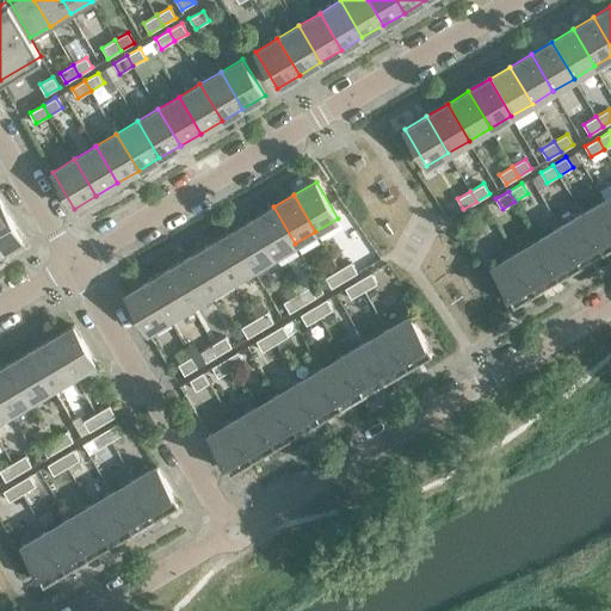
[(610,245),(610,211),(604,199),(581,213),(604,250),(610,245)]
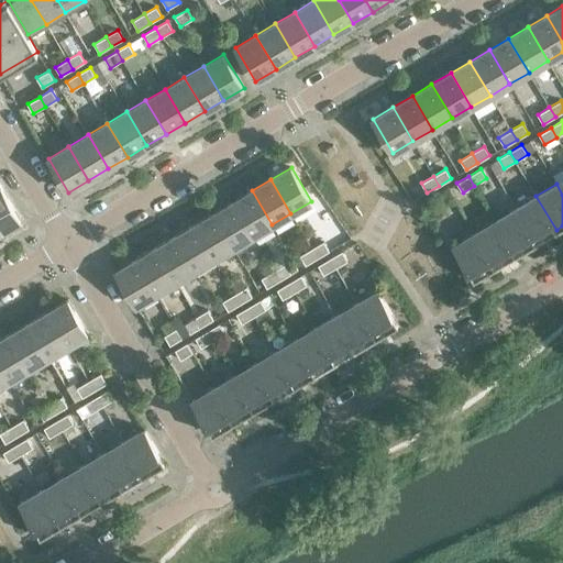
[(21,220),(1,186),(0,186),(0,228),(1,231),(21,220)]
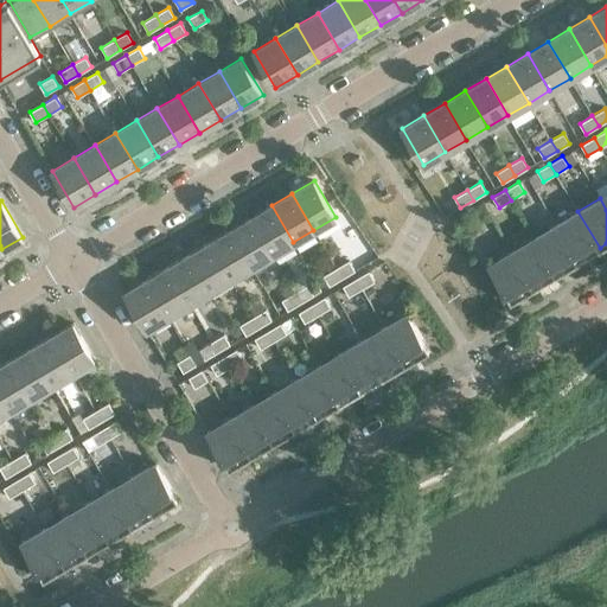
[(490,213),(484,203),(471,210),(477,221),(490,213)]
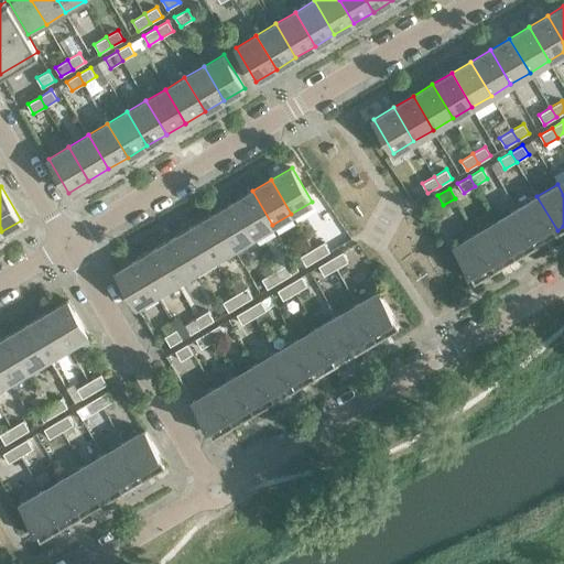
[(272,225),(252,191),(232,203),(252,237),(272,225)]
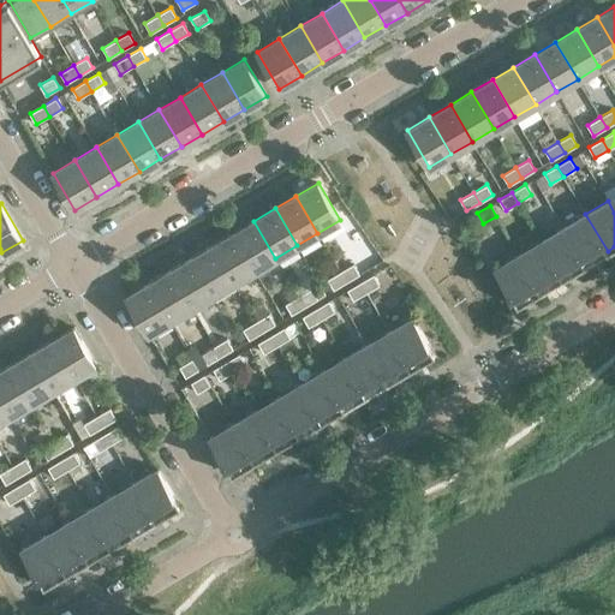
[(608,251),(585,214),(563,227),(585,264),(608,251)]
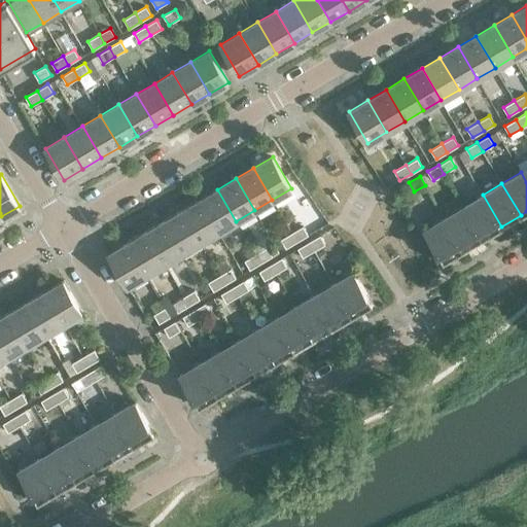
[(236,221),(217,189),(199,200),(218,232),(236,221)]
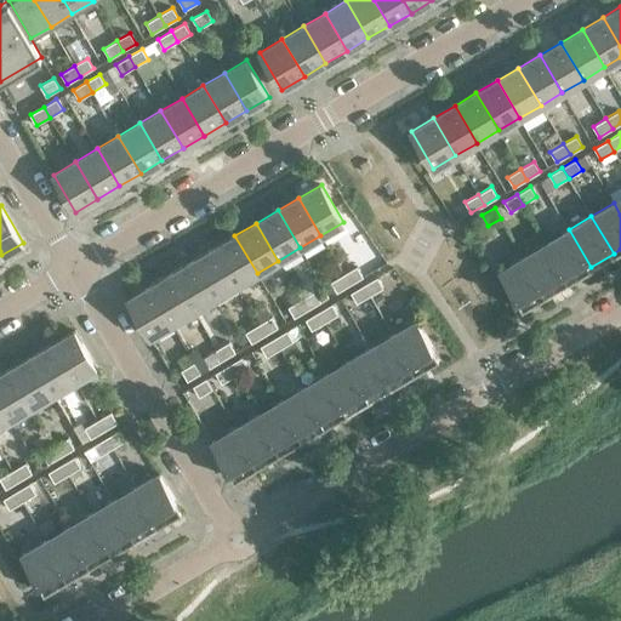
[(591,267),(569,229),(546,243),(569,280),(591,267)]
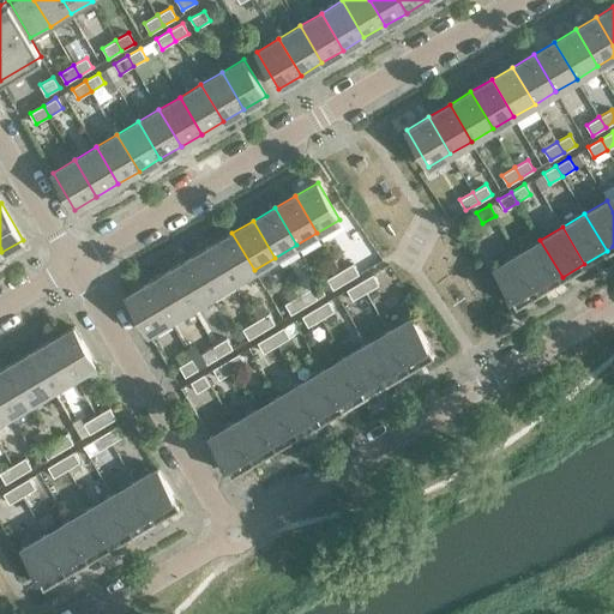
[(254,270),(232,233),(211,246),(233,283),(254,270)]
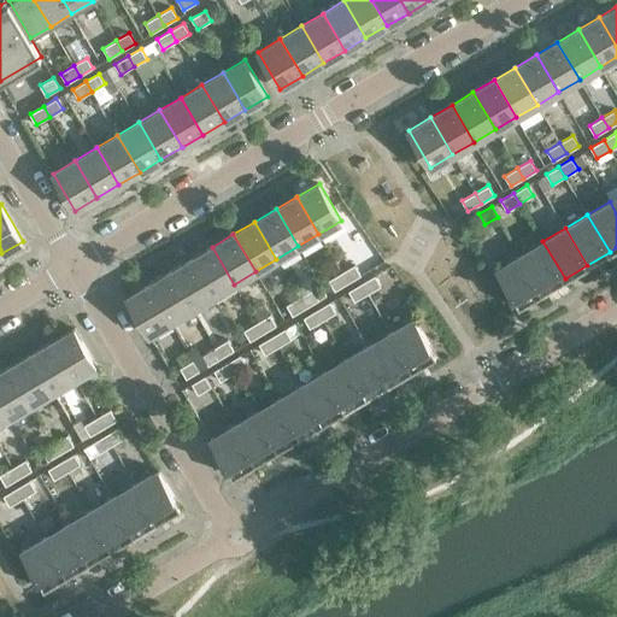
[(565,278),(542,241),(521,254),(542,292),(565,278)]
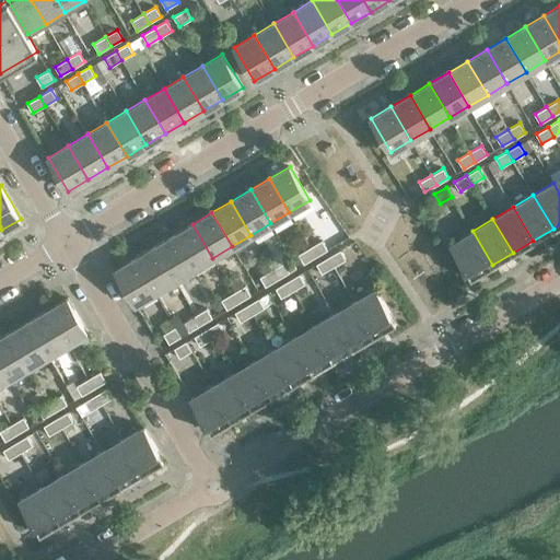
[(212,258),(193,224),(173,235),(194,269),(212,258)]
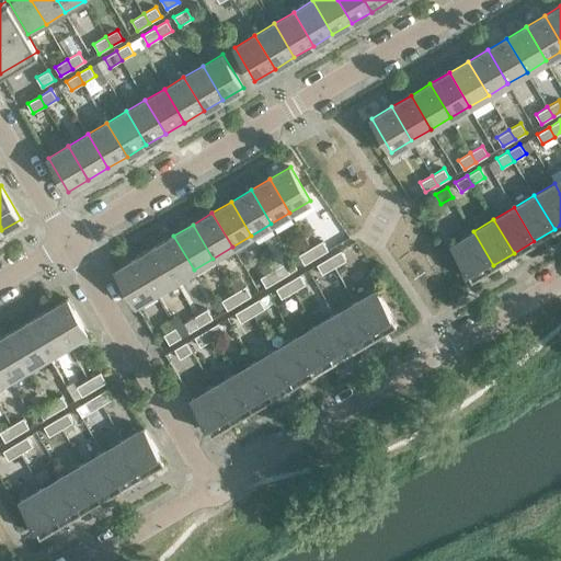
[(493,265),(473,231),(451,244),(472,278),(493,265)]
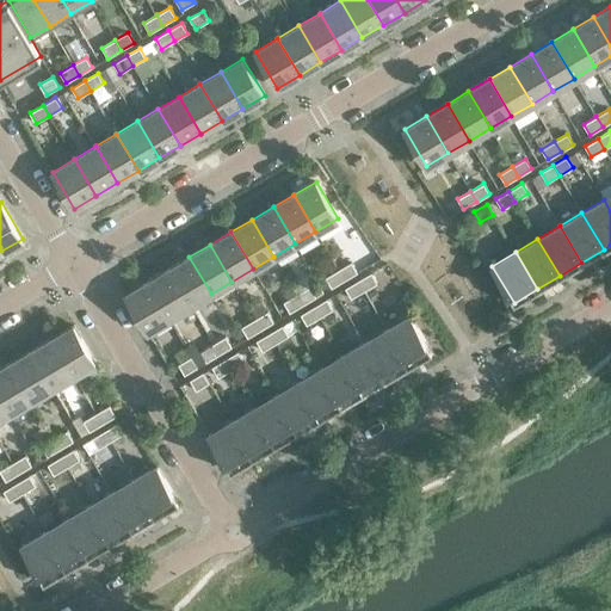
[(211,294),(189,257),(168,269),(190,306),(211,294)]
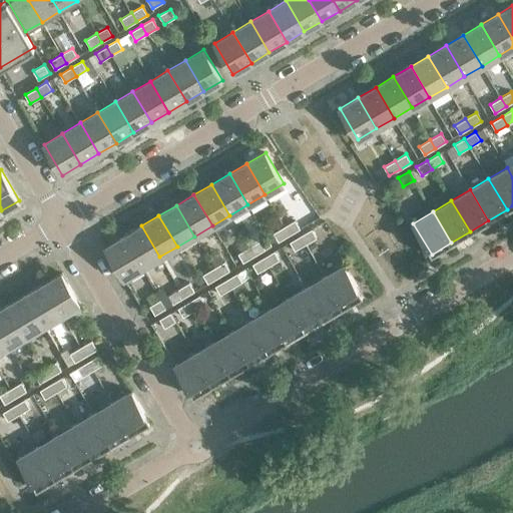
[(295,219),(284,226),(289,234),(300,228),(295,219)]
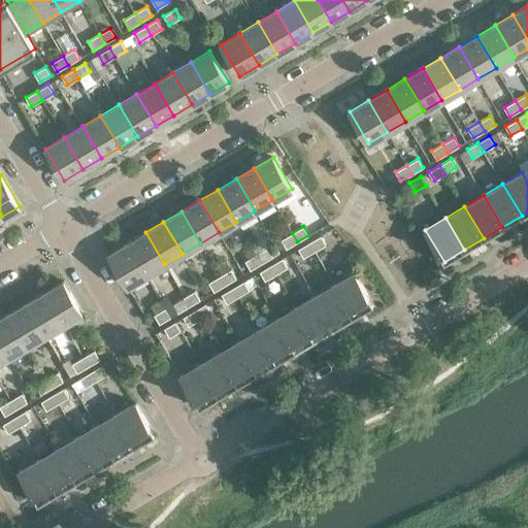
[(164,264),(145,232),(127,243),(146,275),(164,264)]
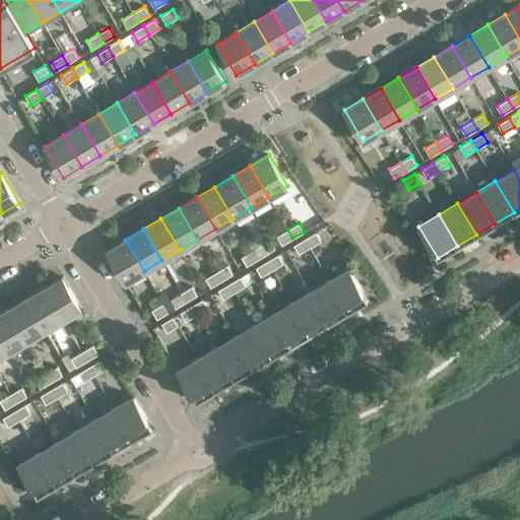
[(293,238),(287,230),(276,236),(282,245),(293,238)]
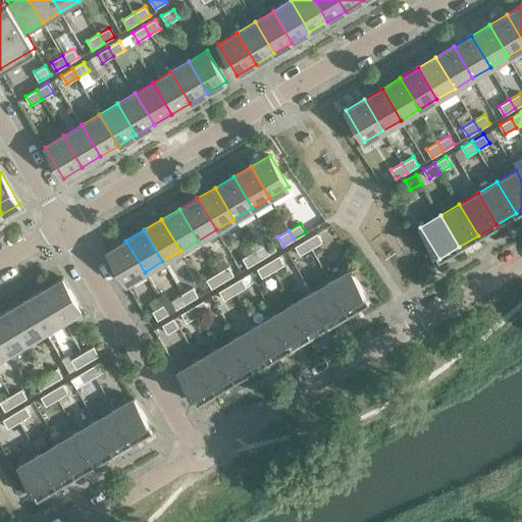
[(320,239),(317,232),(306,240),(311,249),(322,242),(320,239)]
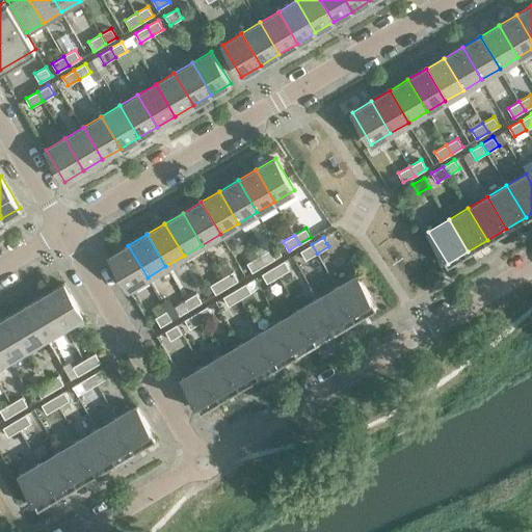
[(317,254),(312,244),(300,250),(306,260),(317,254)]
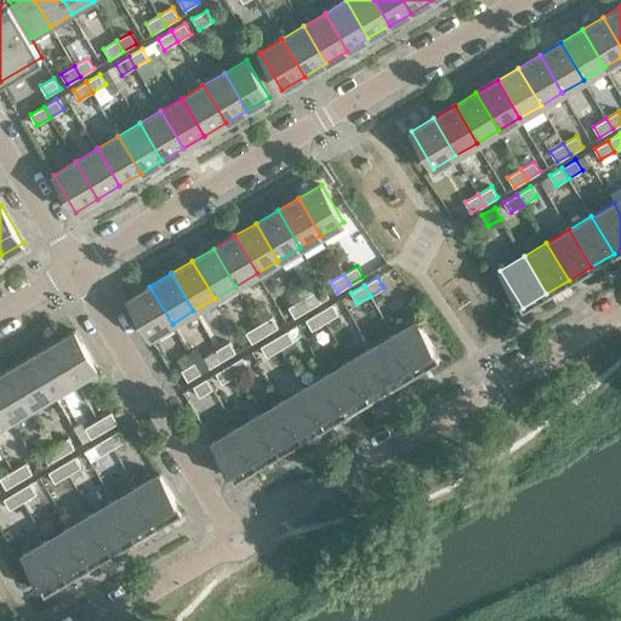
[(172,324),(149,286),(127,300),(149,337),(172,324)]
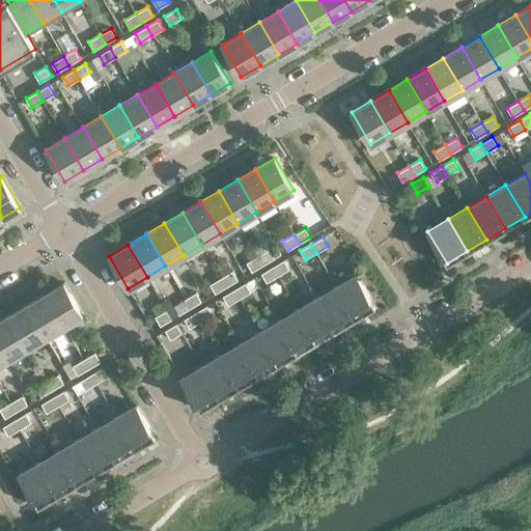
[(269,249),(257,255),(262,264),(274,258),(269,249)]
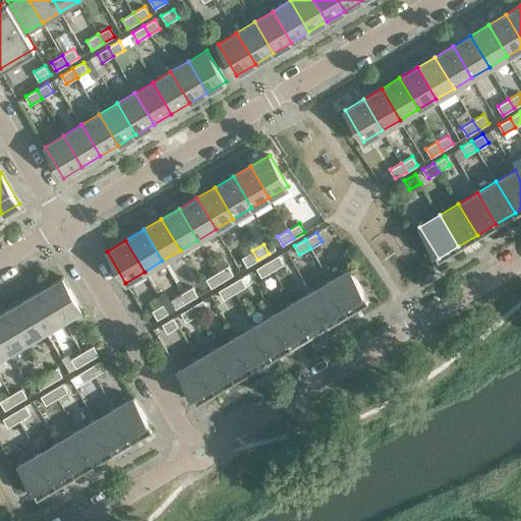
[(257,259),(252,250),(241,257),(246,267),(257,259)]
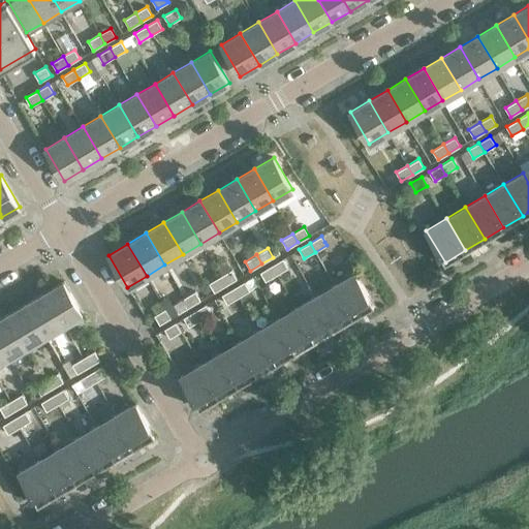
[(288,268),(283,258),(272,266),(277,275),(288,268)]
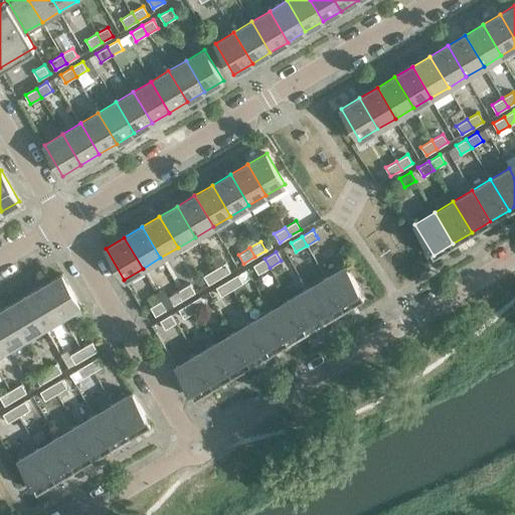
[(270,268),(265,259),(253,265),(259,274),(270,268)]
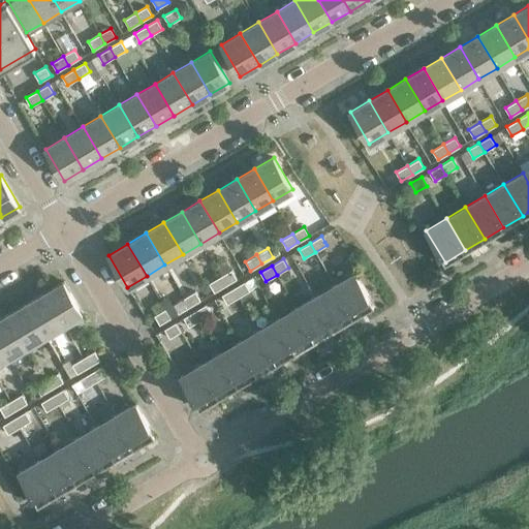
[(231,270),(220,276),(225,285),(237,279),(231,270)]
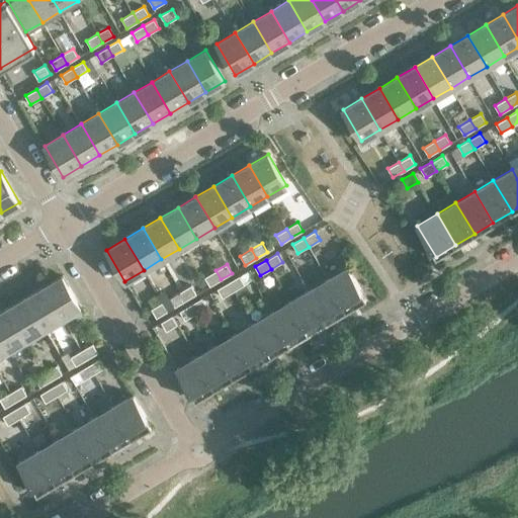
[(347,267),(328,278),(346,310),(366,298),(347,267)]
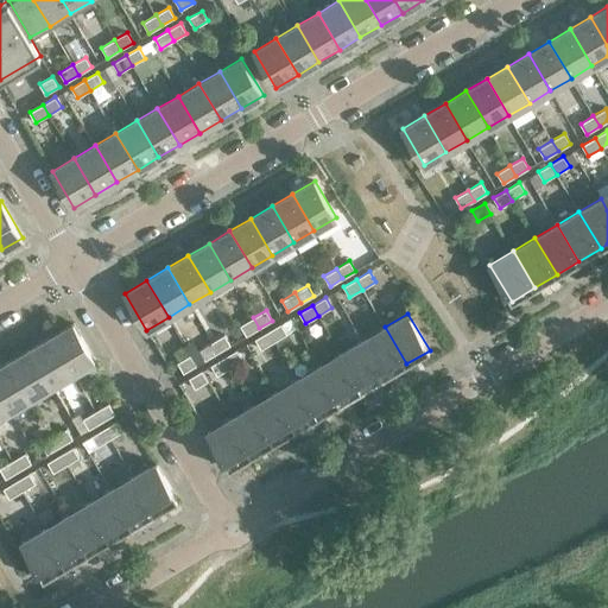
[(259,328),(253,317),(240,325),(246,335),(259,328)]
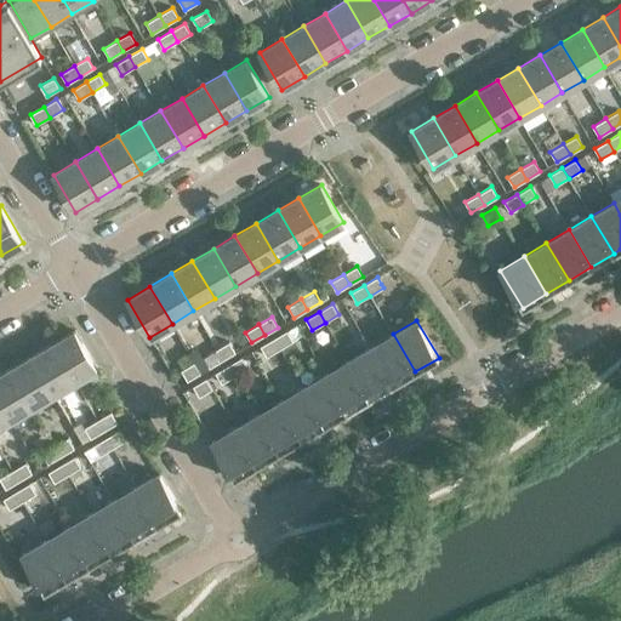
[(97,368),(75,330),(52,343),(75,381),(97,368)]
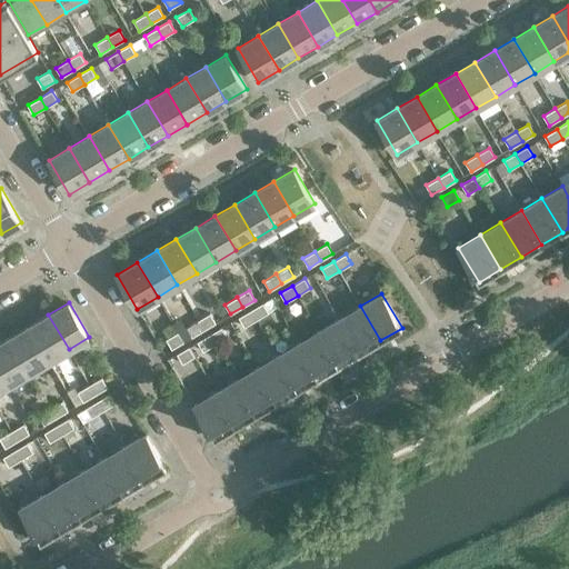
[(269,312),(262,302),(251,310),(257,320),(269,312)]
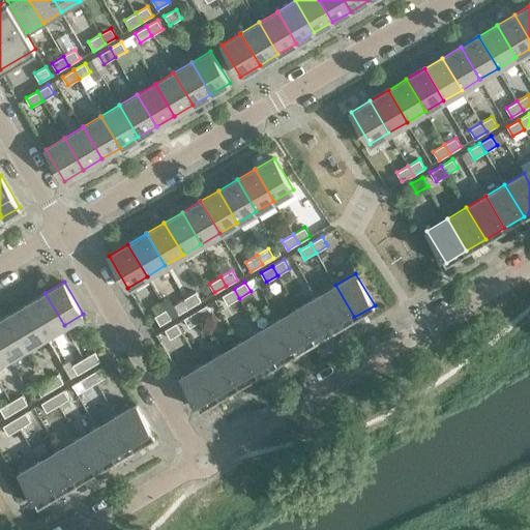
[(354,317),(335,285),(316,296),(335,328),(354,317)]
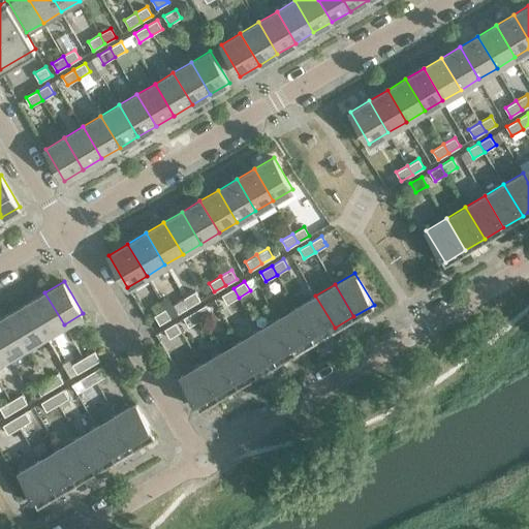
[(239,298),(234,288),(222,294),(227,304),(239,298)]
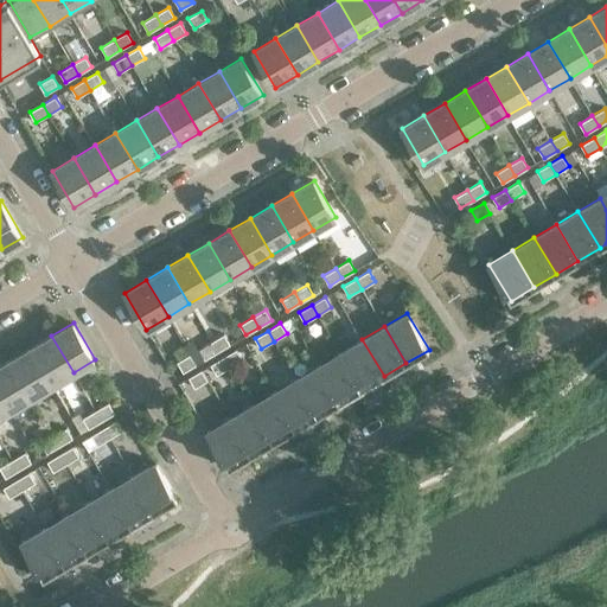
[(224,334),(211,342),(217,352),(230,344),(224,334)]
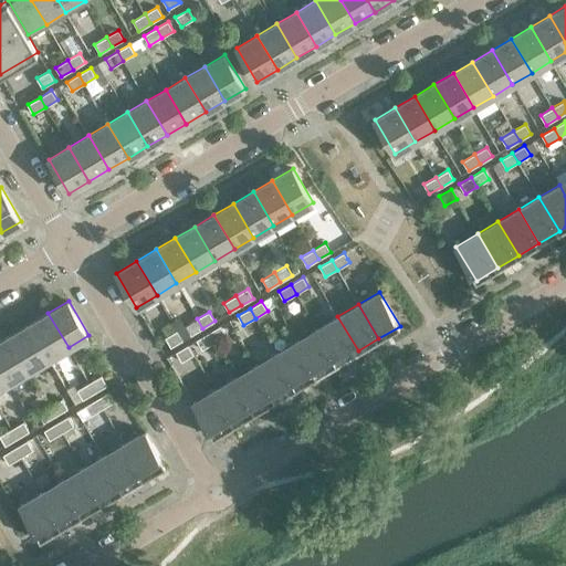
[(69,347),(48,313),(29,325),(49,359),(69,347)]
